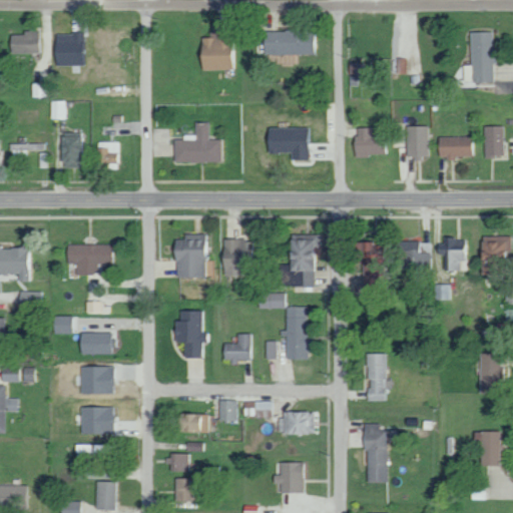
[(10,53),(38,52),(37,30),(23,30),(23,34),(9,35),(10,53)]
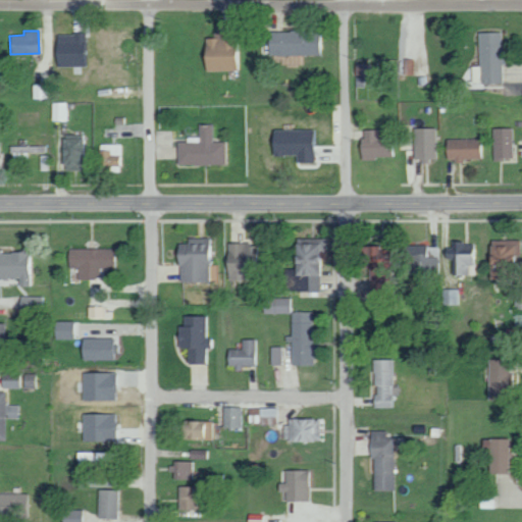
[(319,55),(318,31),(267,32),(268,55),(319,55)]
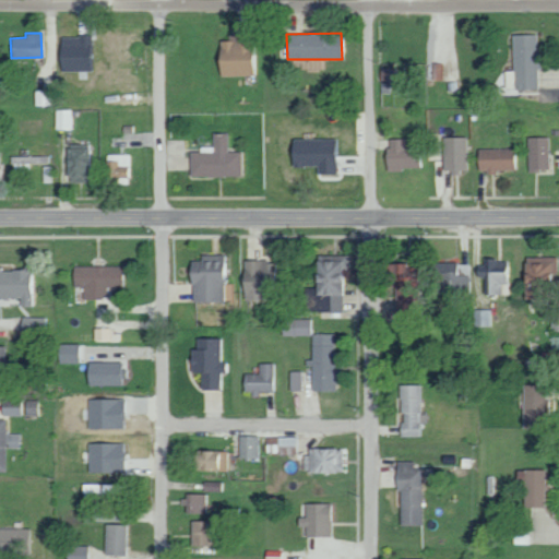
[(251,34),(228,35),(228,40),(217,40),(217,76),(252,75),(251,34)]
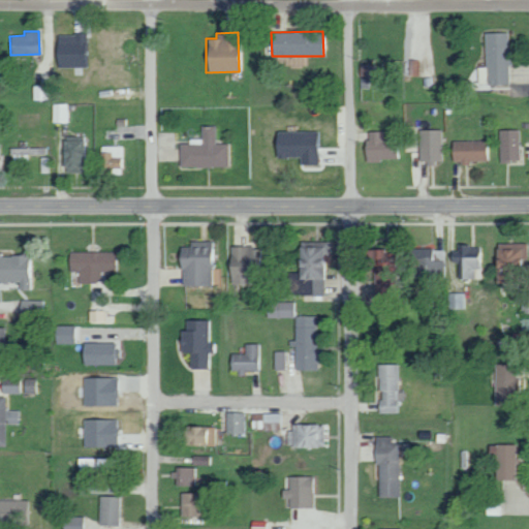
[(508,32),(486,33),(486,66),(478,67),(479,84),(509,84),(508,32)]
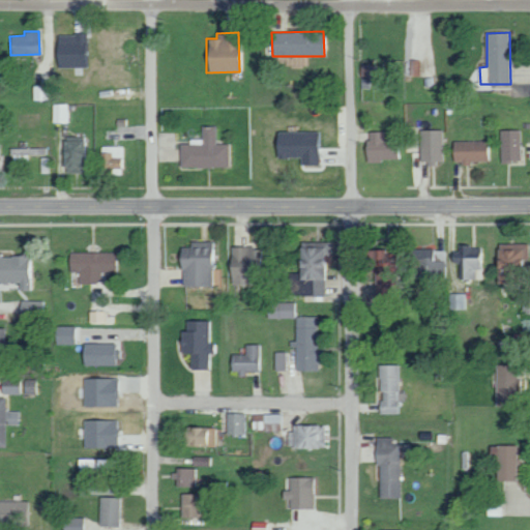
[(57,67),(89,67),(89,34),(57,34),(57,67)]
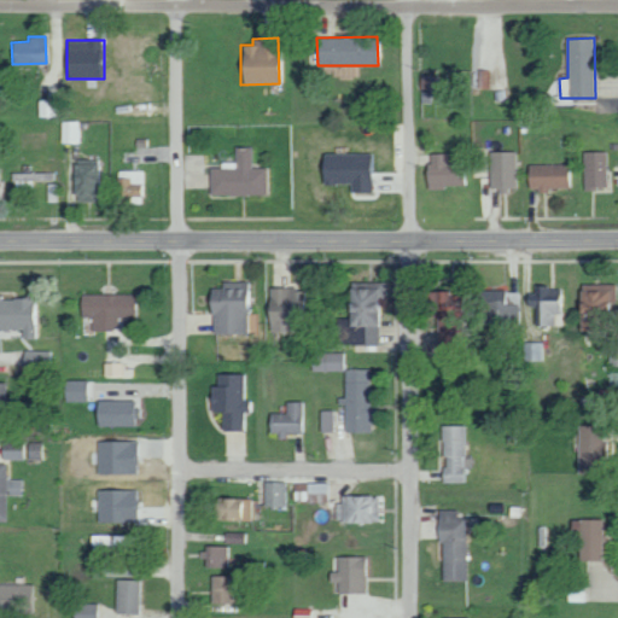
[(491,88),(505,87),(502,59),(489,60),(491,88)]
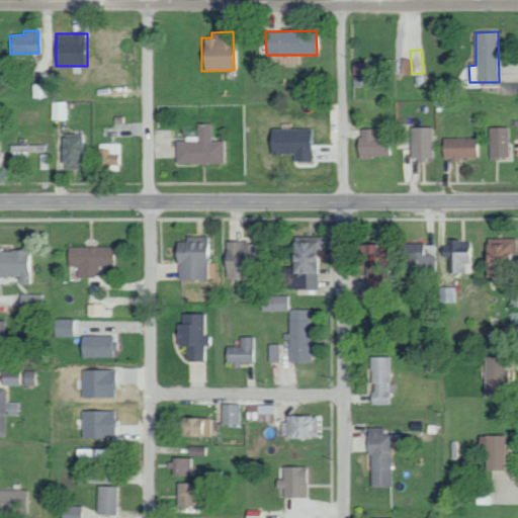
[(32,84),(32,98),(51,97),(51,83),(32,84)]
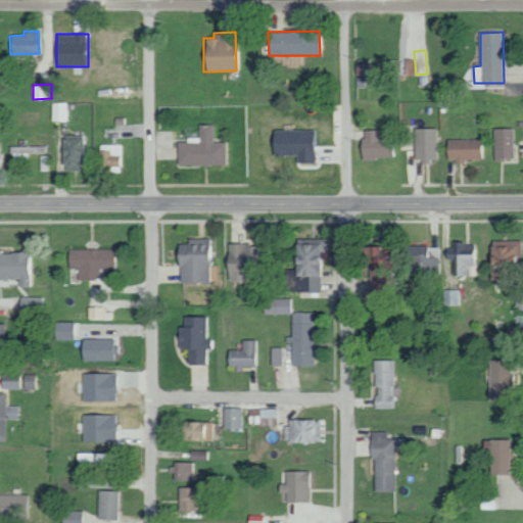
[(52,121),(68,121),(69,103),(52,102),(52,121)]
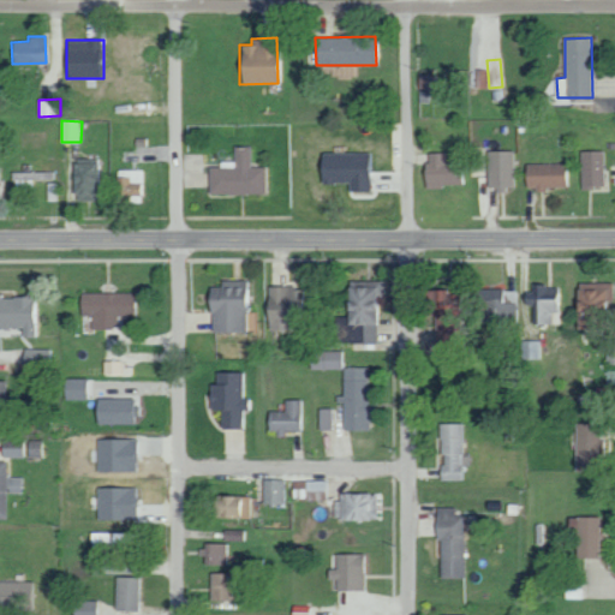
[(209,193),(266,193),(266,167),(250,167),(250,147),(234,147),(234,161),(220,161),(220,167),(209,167),(209,193)]
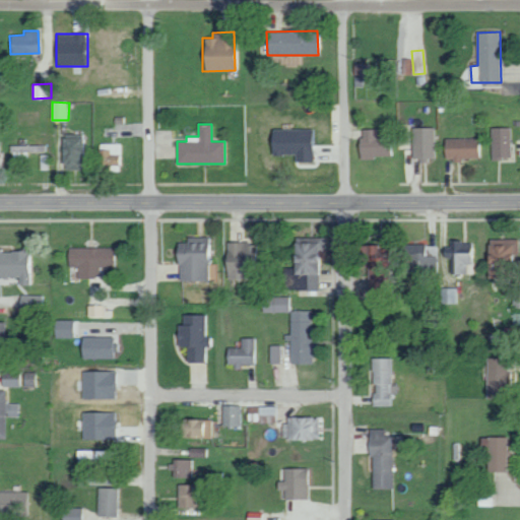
[(434,128),(412,127),(411,159),(434,159),(434,128)]
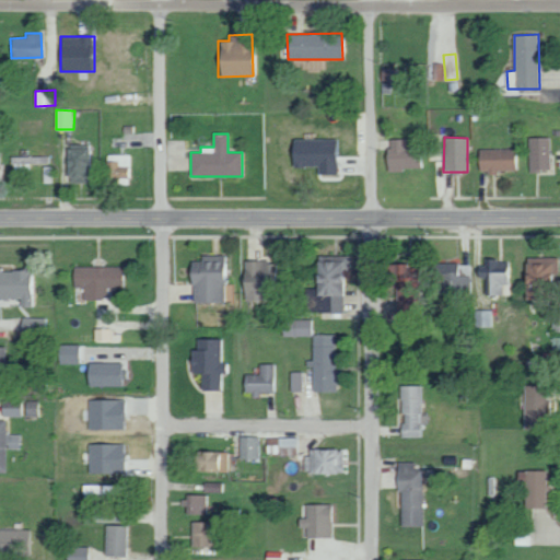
[(549,137),(528,138),(529,171),(549,171),(549,137)]
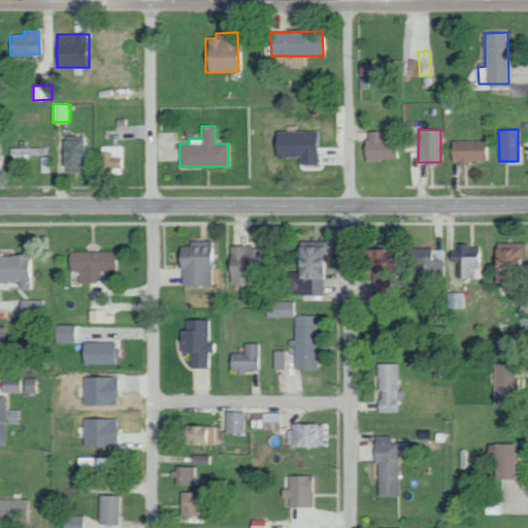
[(299,164),(319,164),(319,131),(274,131),(274,156),(299,157),(299,164)]
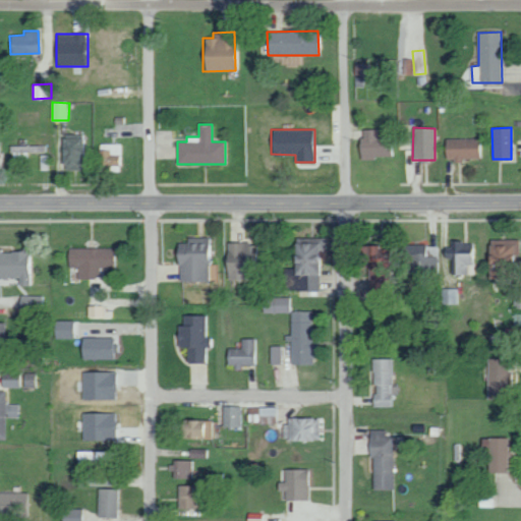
[(377,129),(359,130),(360,158),(390,157),(390,135),(377,135),(377,129)]
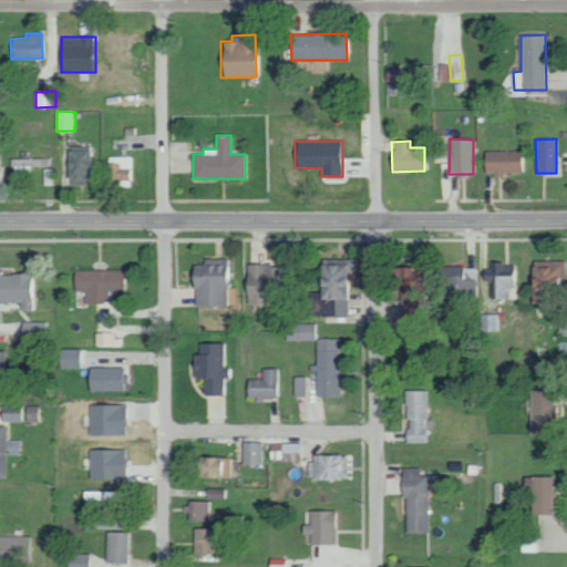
[(68,148),(69,185),(89,185),(88,147),(68,148)]
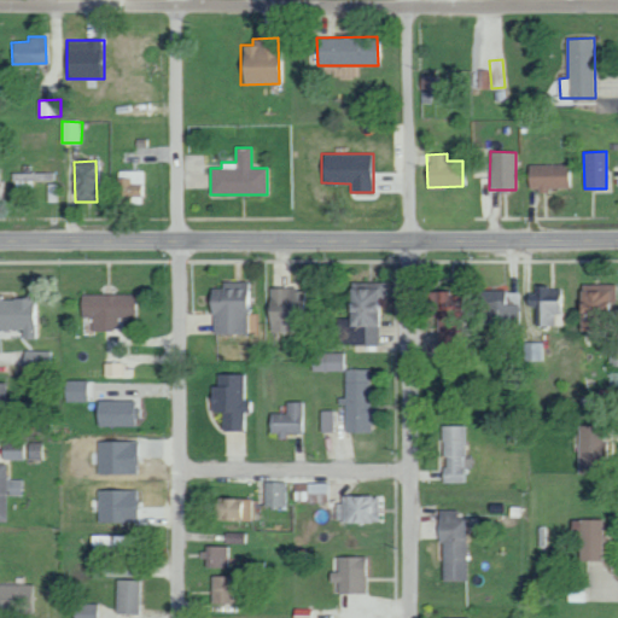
[(567,163),(528,164),(528,190),(569,190),(567,163)]
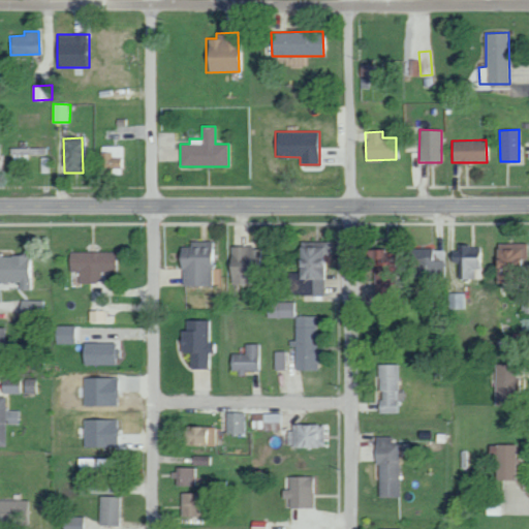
[(124,146),(102,146),(101,174),(123,174),(124,146)]
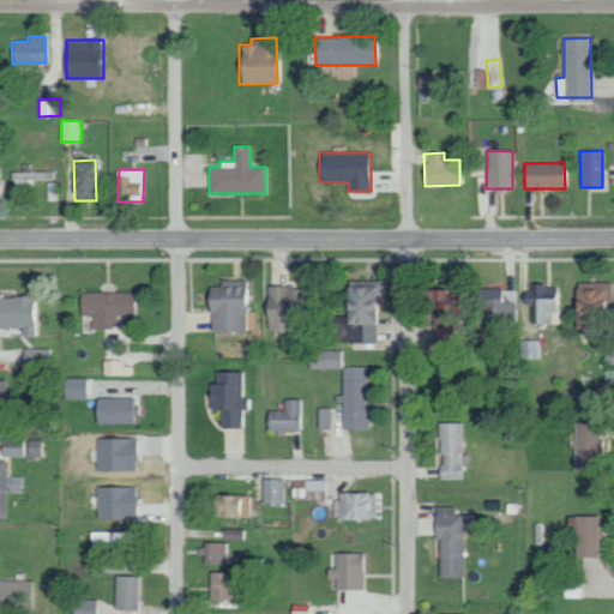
[(55,173),(14,172),(14,186),(34,186),(34,180),(55,180),(55,173)]
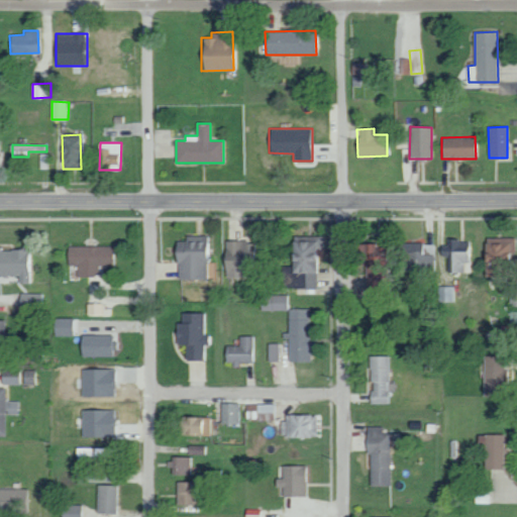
[(175,279),(206,280),(207,236),(185,235),(185,241),(176,241),(175,279)]
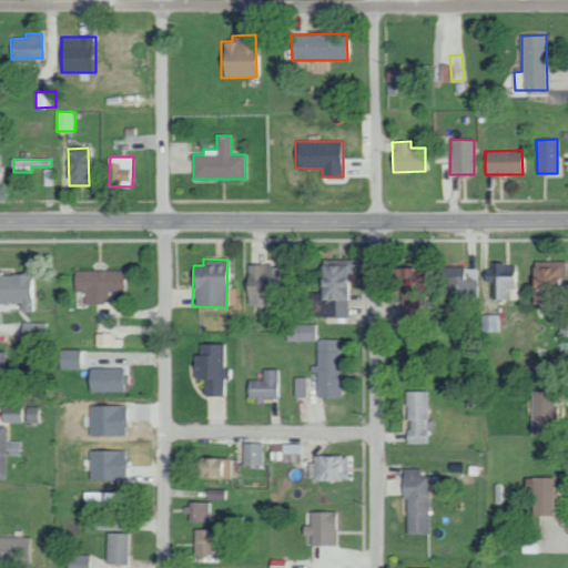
[(494,300),(518,298),(517,264),(493,264),(494,300)]
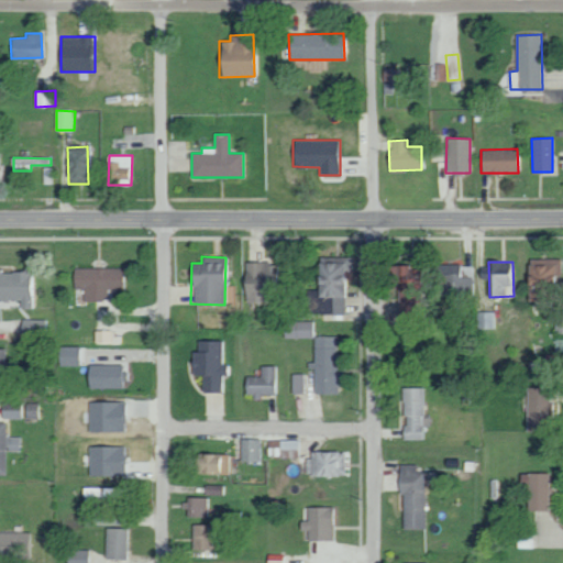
[(244,263),(243,302),(260,302),(261,290),(274,291),(275,264),(244,263)]
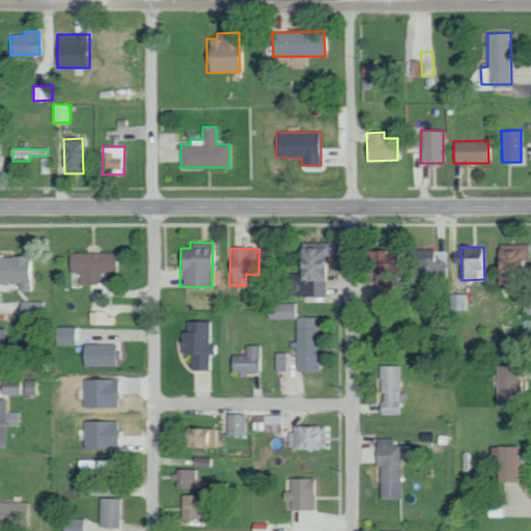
[(324,297),(324,248),(298,248),(298,297),(324,297)]
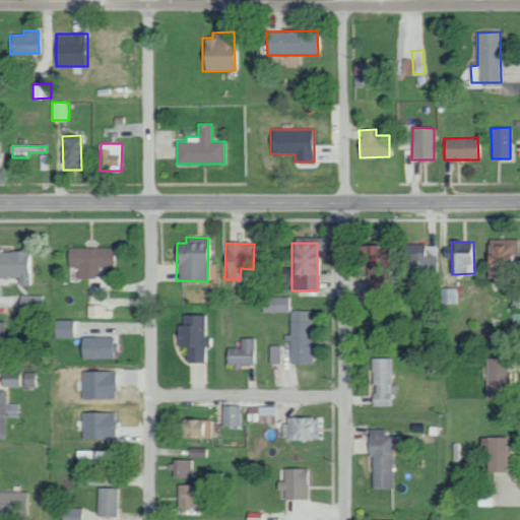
[(437,273),(436,244),(402,245),(403,273),(437,273)]
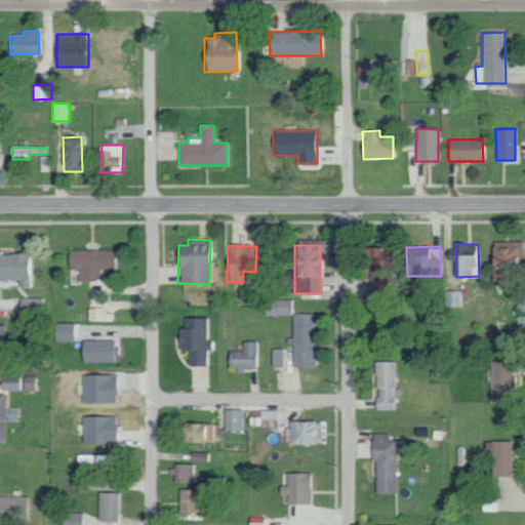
[(370,270),(370,299),(389,299),(390,249),(360,248),(360,270),(370,270)]
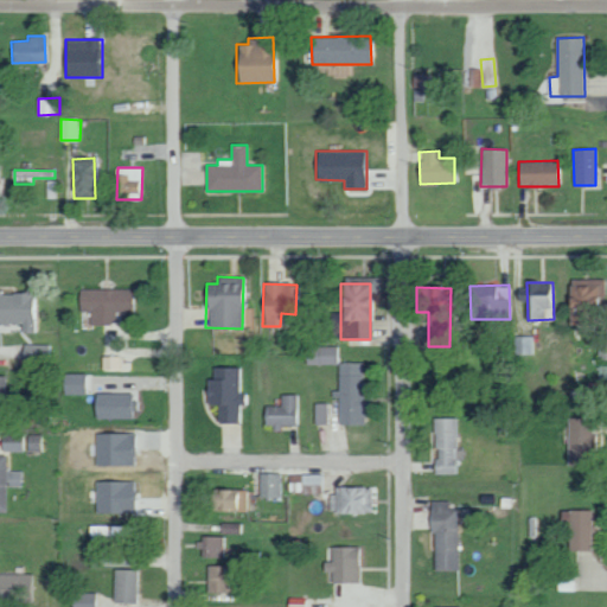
[(132,289),(78,288),(78,312),(90,312),(90,324),(115,324),(115,311),(132,311),(132,289)]
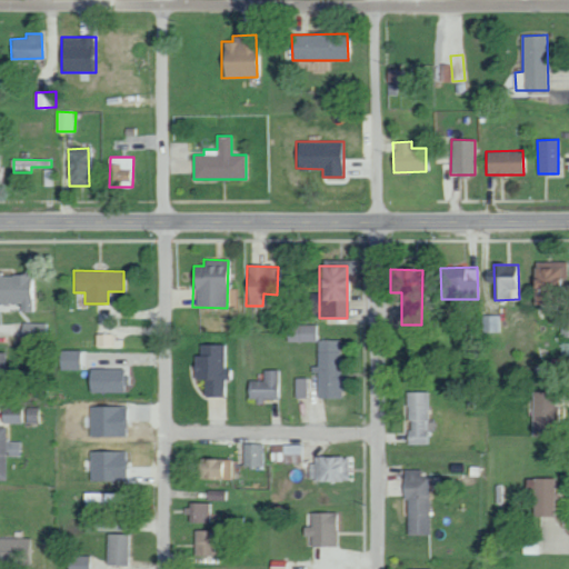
[(36,311),(36,275),(0,275),(0,271),(0,303),(20,303),(20,311),(36,311)]
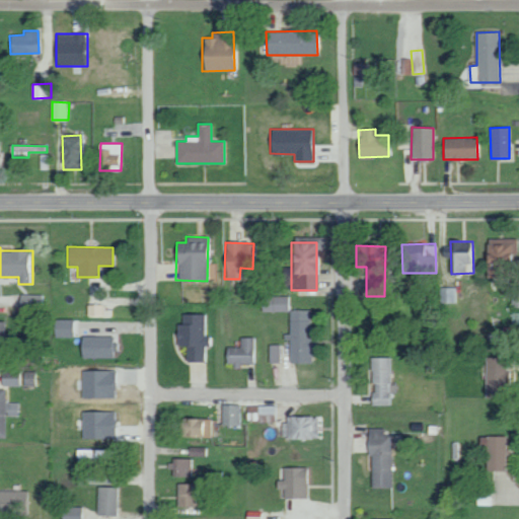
[(456,287),(440,287),(441,302),(456,302),(456,287)]
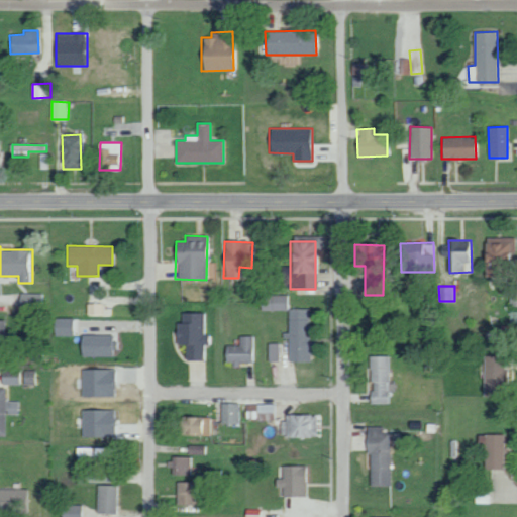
[(43,293),(19,294),(20,308),(43,308),(43,293)]
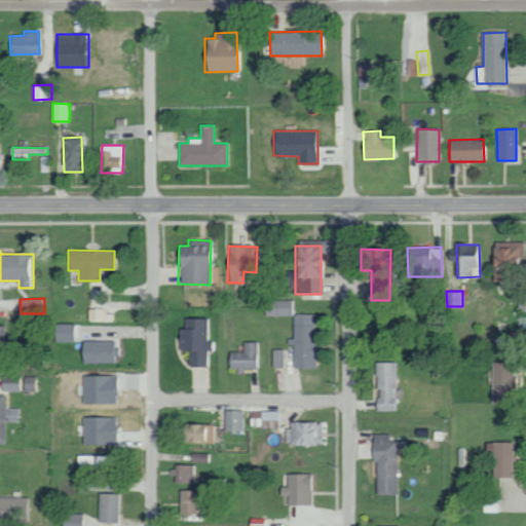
[(265,315),(292,316),(292,300),(265,300),(265,315)]
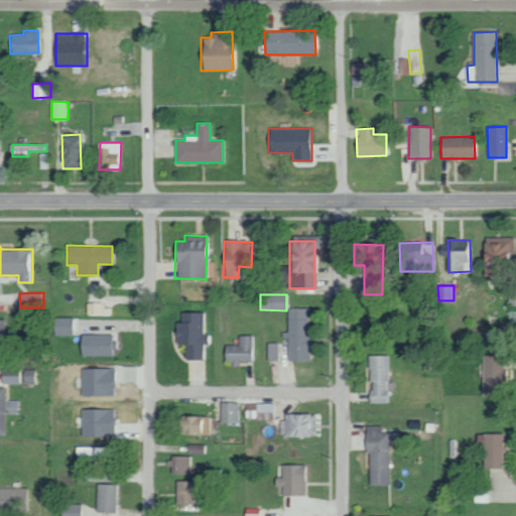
[(106,302),(87,302),(87,314),(106,314),(106,302)]
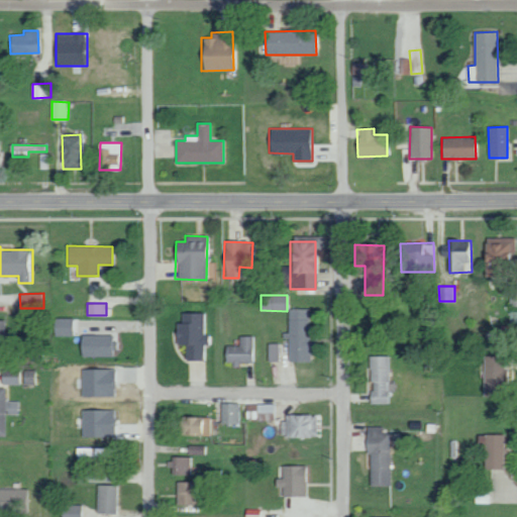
[(309,309),(289,309),(289,335),(288,362),(312,362),(312,335),(309,335),(309,309)]
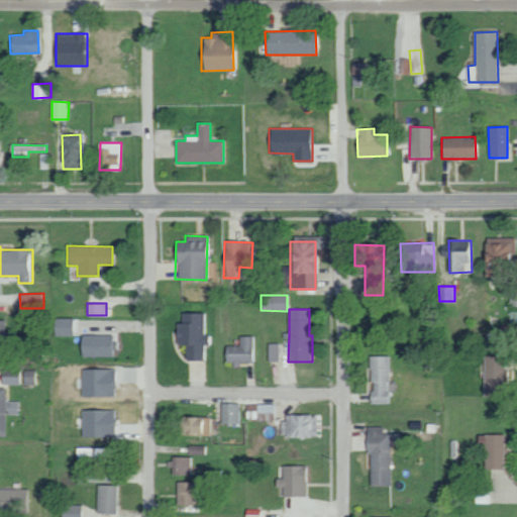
[(203,360),(203,343),(206,343),(206,333),(203,334),(203,313),(181,313),(181,323),(176,323),(176,345),(185,344),(185,360),(203,360)]
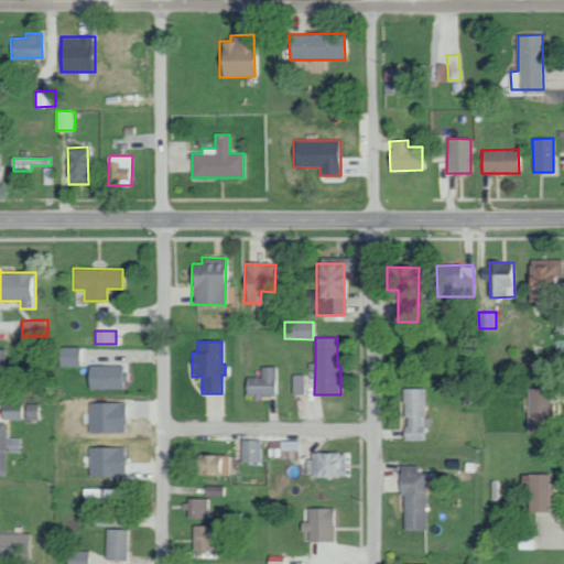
[(79,347),(58,347),(57,366),(78,367),(79,347)]
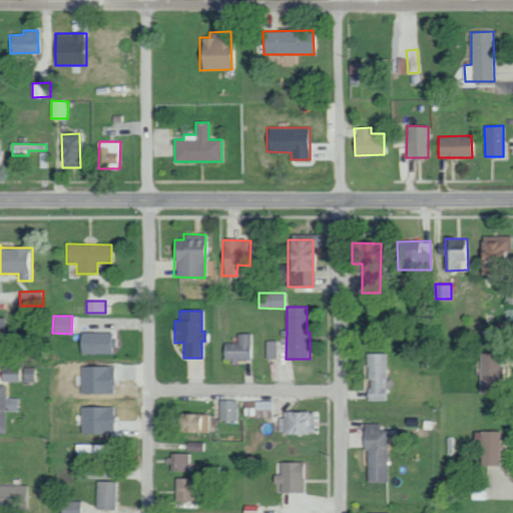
[(114,333),(79,332),(79,353),(114,353),(114,333)]
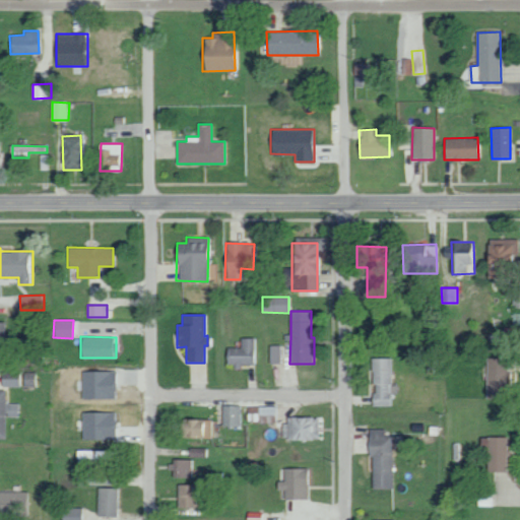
[(257,366),(257,338),(241,338),(240,347),(225,347),(225,365),(257,366)]
